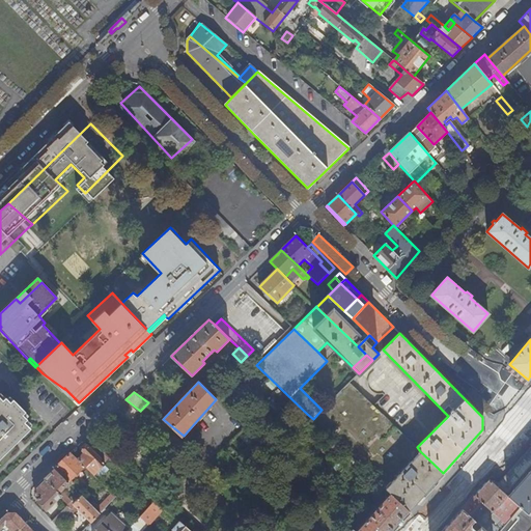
[(25,411),(20,404),(14,399),(11,401),(7,397),(4,400),(0,396),(0,456),(30,427),(24,421),(27,418),(23,414),(25,411)]
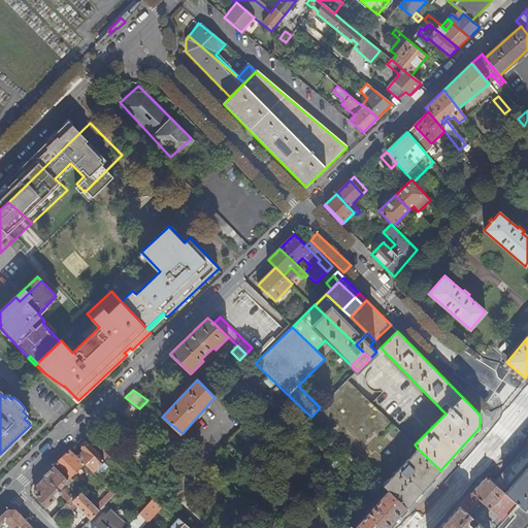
[(33,422),(27,416),(24,419),(30,425),(33,422)]
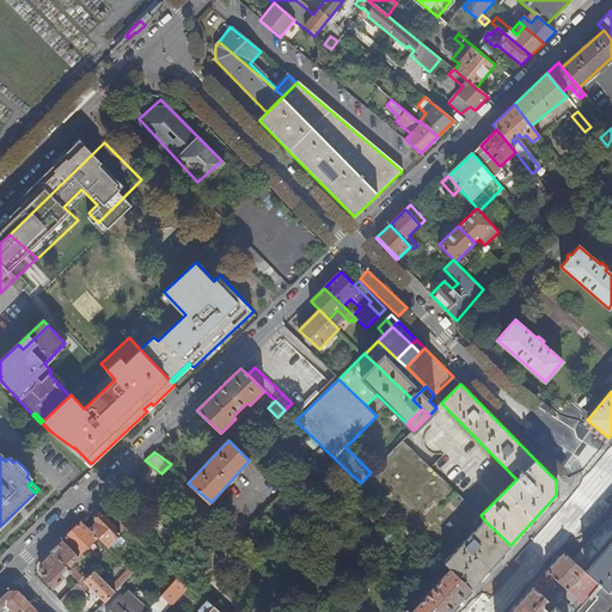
[(126,514),(108,496),(101,503),(109,512),(118,521),(126,514)]
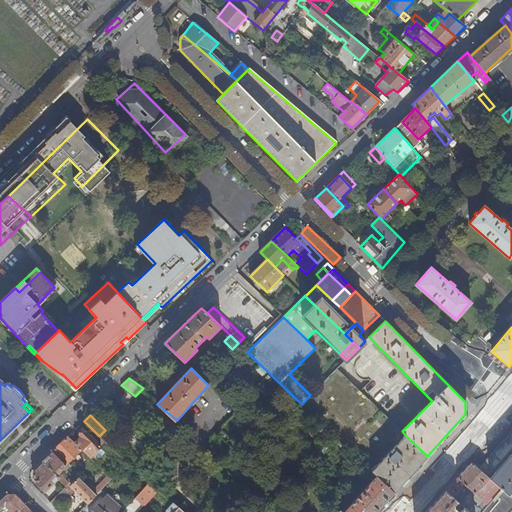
[(105,442),(99,436),(91,428),(87,432),(84,429),(79,435),(81,437),(74,443),(81,450),(89,458),(105,442)]
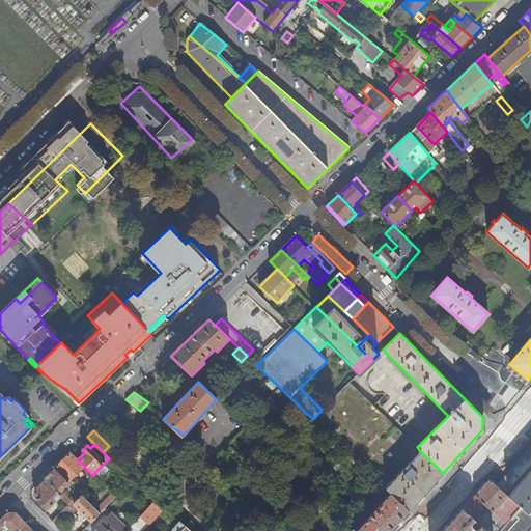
[(530,449),(497,487),(508,497),(530,471),(530,449)]
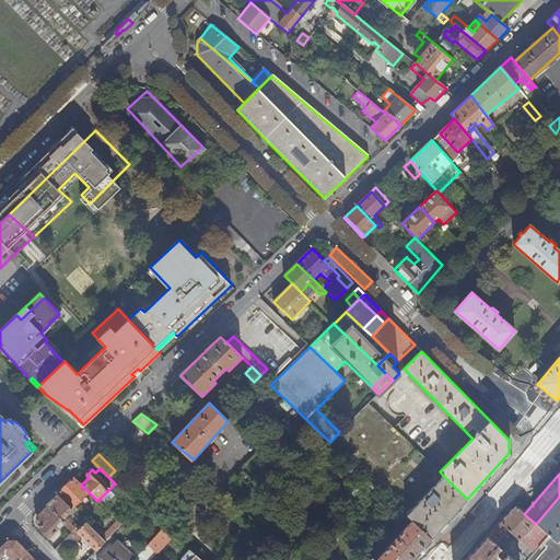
[(431,539),(467,499),(443,476),(406,515),(412,521),(431,539)]
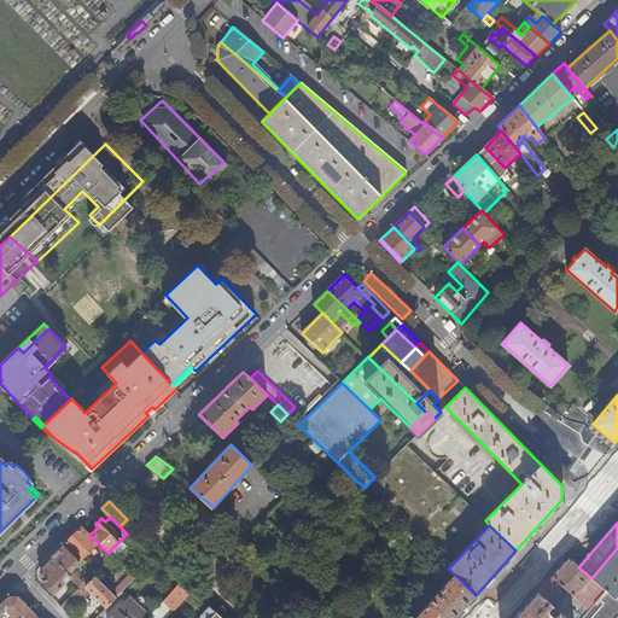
[(89,535),(82,526),(63,544),(80,561),(98,543),(89,535)]
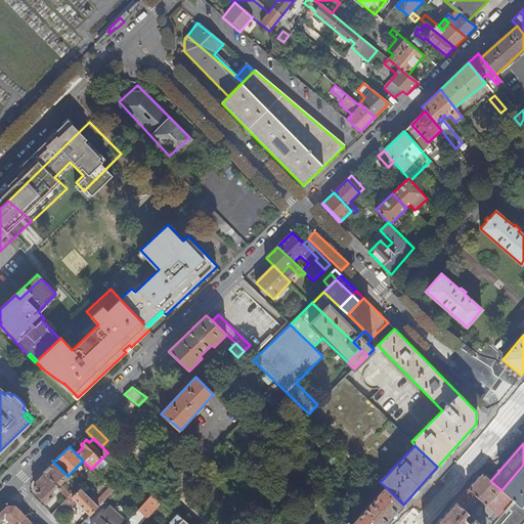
[(350,465),(356,459),(349,452),(343,459),(350,465)]
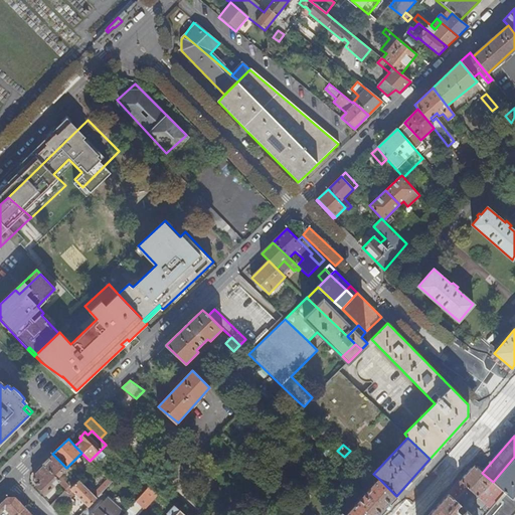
[(66,468),(52,454),(32,474),(34,476),(33,477),(33,481),(37,484),(36,486),(44,494),(59,480),(57,478),(66,469),(66,468)]
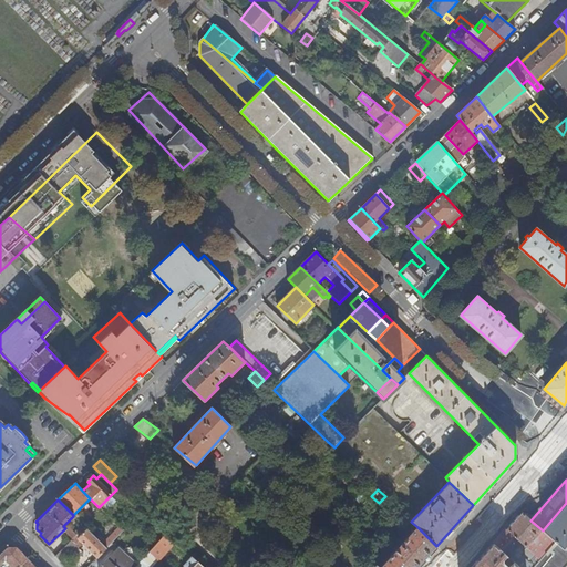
[(556,543),(566,528),(566,503),(543,531),(550,538),(556,543)]
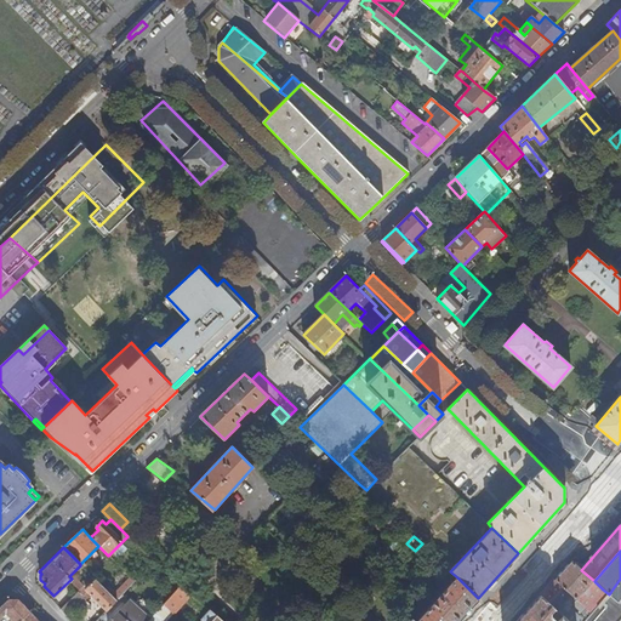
[(573,562),(556,580),(575,598),(577,599),(584,592),(586,594),(590,591),(587,588),(594,581),(581,570),(573,562)]
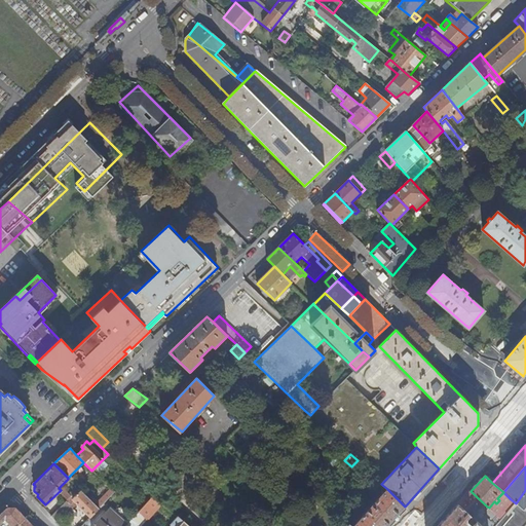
[(78,489),(71,482),(62,491),(60,493),(67,500),(78,489)]
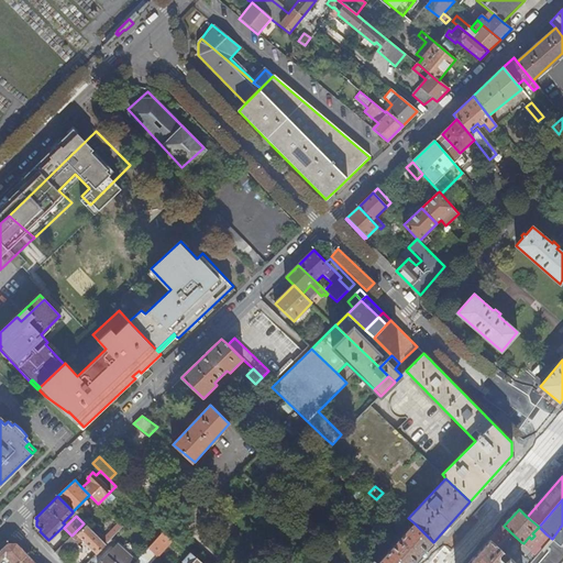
[(108,542),(122,528),(117,522),(102,536),(108,542)]
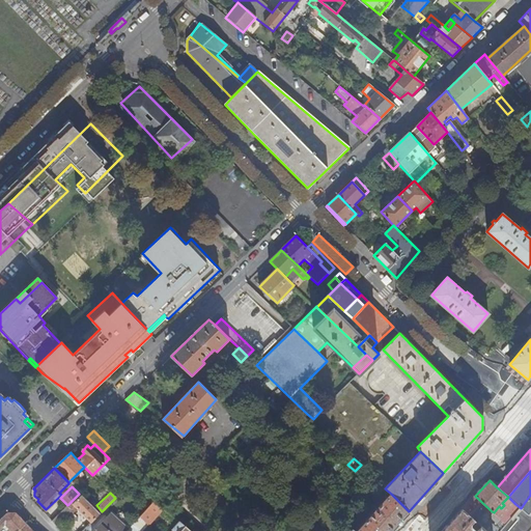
[(391,530),(409,511),(391,494),(357,530),(391,530)]
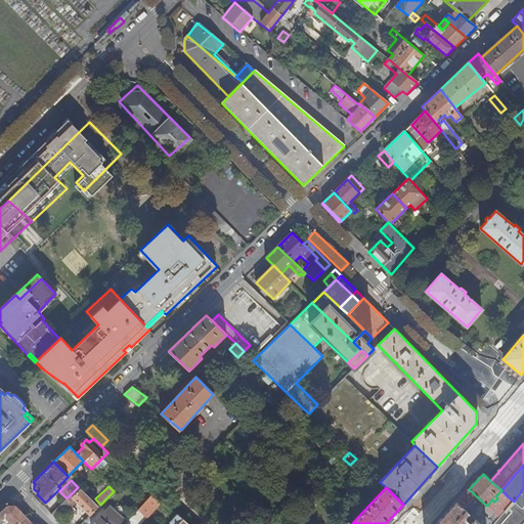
[(523,523),(523,488),(514,501),(499,518),(493,523),(523,523)]
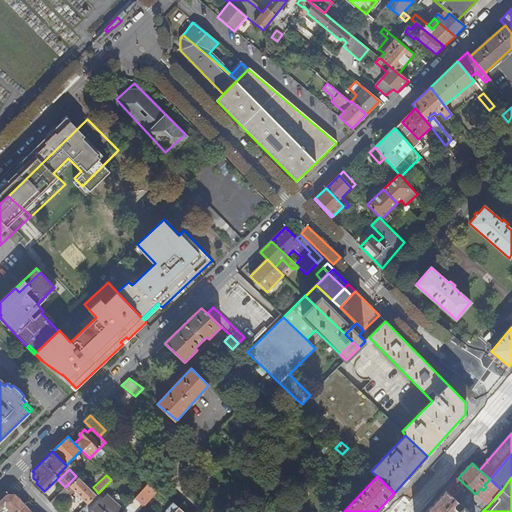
[(64,487),(53,498),(59,505),(71,493),(69,492),(72,489),(88,504),(96,496),(78,478),(70,486),(68,485),(65,488),(64,487)]
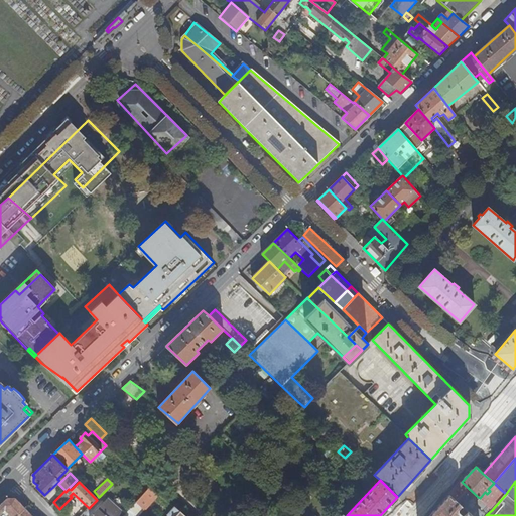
[(449,496),(463,507),(473,495),(477,499),(478,497),(462,482),(449,496)]
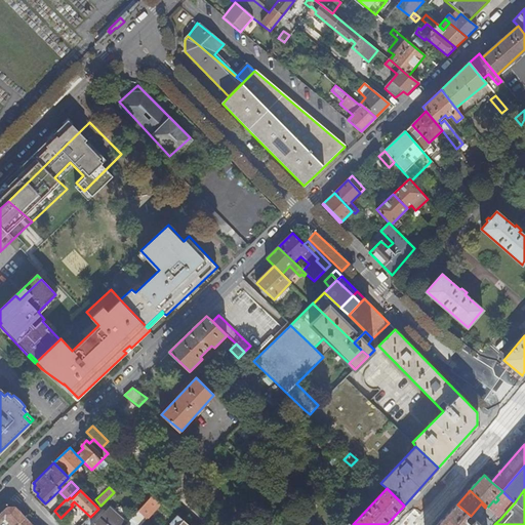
[(160,505),(152,496),(127,523),(125,524),(136,524),(144,518),(146,520),(160,505)]
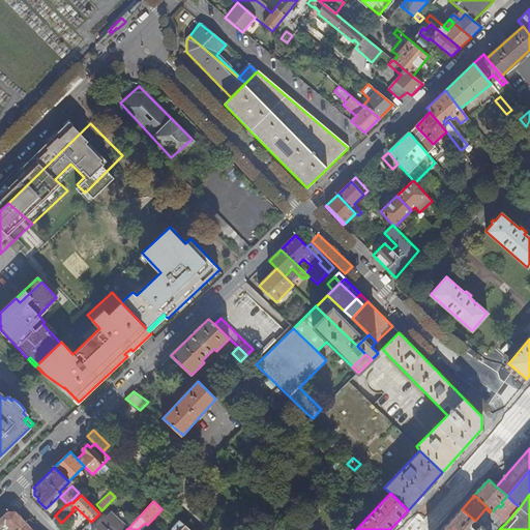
[(501,519),(505,524),(520,507),(514,503),(500,519),(501,519)]
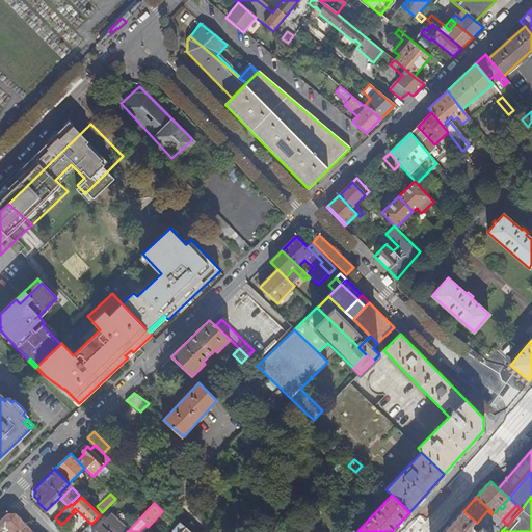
[(486,531),(477,523),(463,511),(444,531),(486,531)]
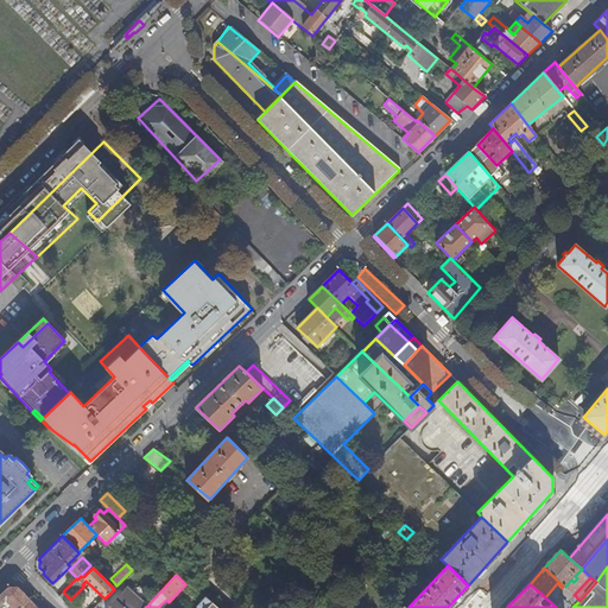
[(13,607),(20,607),(30,600),(18,588),(8,587),(0,595),(0,606),(6,601),(13,607)]
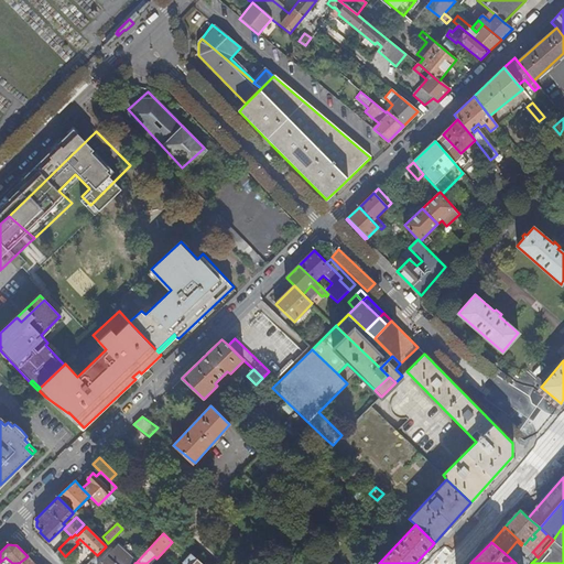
[(97,555),(90,561),(94,563),(134,563),(137,562),(118,544),(111,552),(106,546),(97,555)]
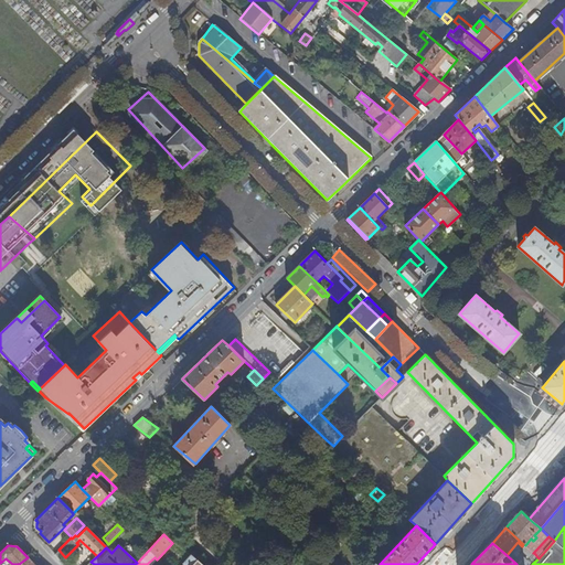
[(528,561),(532,564),(539,558),(534,553),(528,561)]
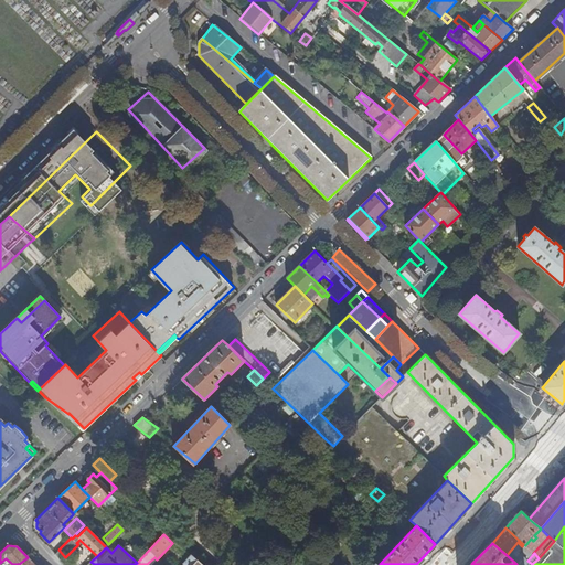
[(187,557),(180,564),(202,564),(190,554),(187,557)]
